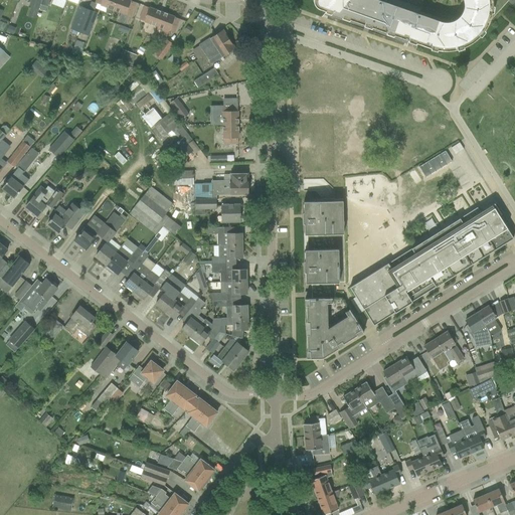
[(30,0),(29,6),(39,9),(40,4),(41,0),(30,0)]
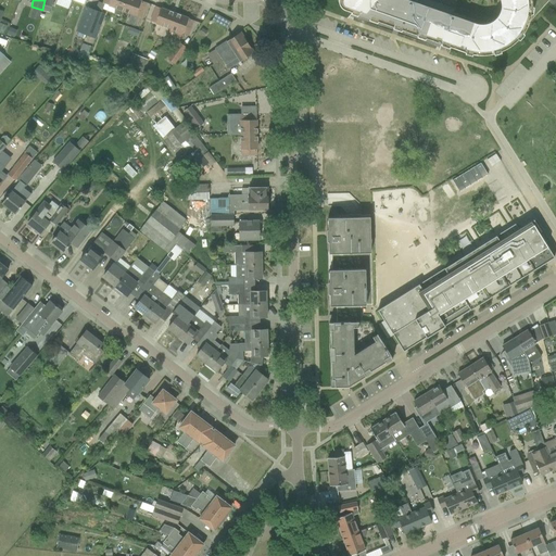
[(114,13),(121,15),(123,10),(126,0),(104,0),(104,3),(115,8),(114,13)]
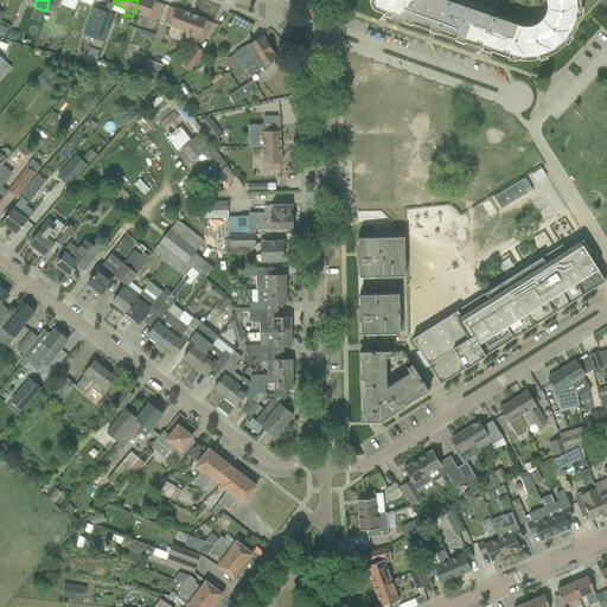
[(139,25),(148,29),(152,18),(154,19),(160,4),(151,0),(138,0),(134,11),(142,14),(139,25)]
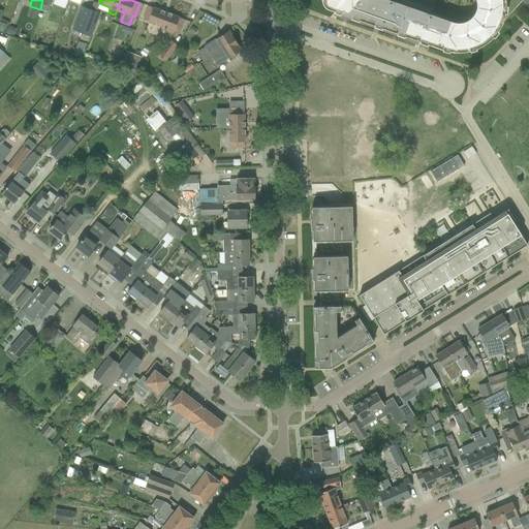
[(322,0),(322,1),(323,6),(442,51),(446,52),(454,53),(456,53),(476,51),(492,39),(493,37),(498,33),(503,23),(503,22),(523,0),(475,0),(476,2),(475,11),(474,14),(473,16),(468,21),(467,21),(463,23),(462,23),(431,12),(432,8),(407,0),(399,0),(399,1),(396,0),(322,0)]
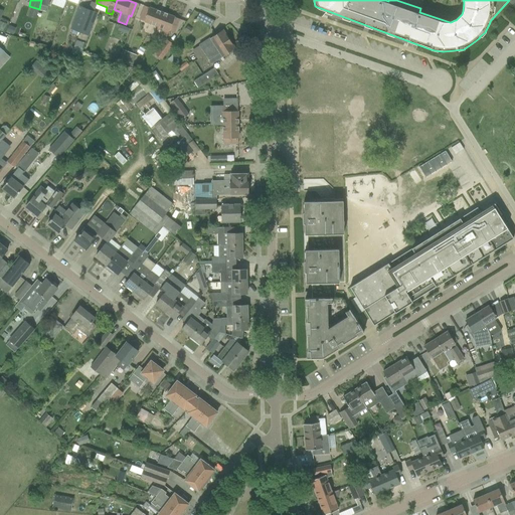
[(73,29),(71,33),(78,36),(79,32),(89,9),(79,6),(72,29),(73,29)]
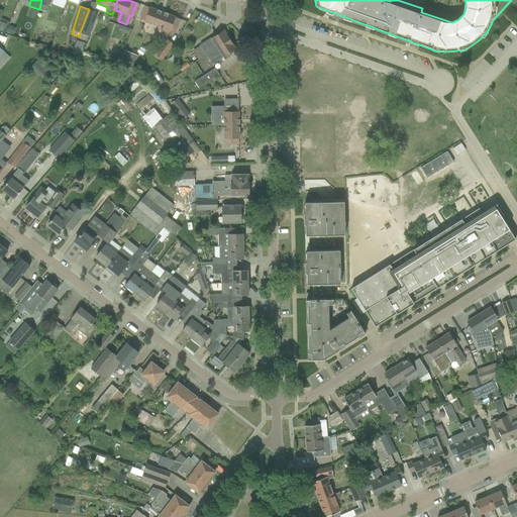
[(140,19),(158,26),(163,13),(145,6),(140,19)]
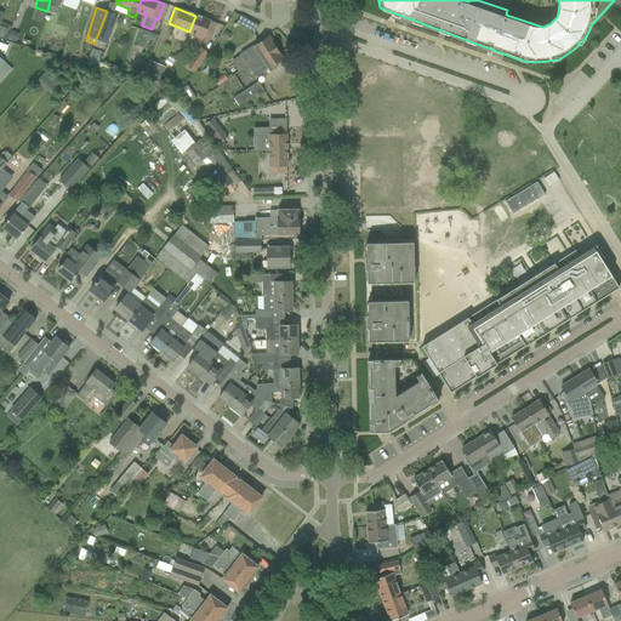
[(107,11),(96,39),(107,44),(118,16),(107,11)]
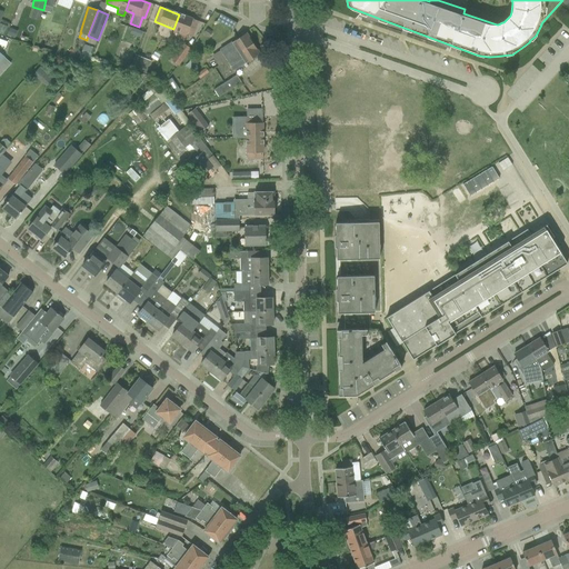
[(173,29),(193,36),(198,21),(179,15),(173,29)]
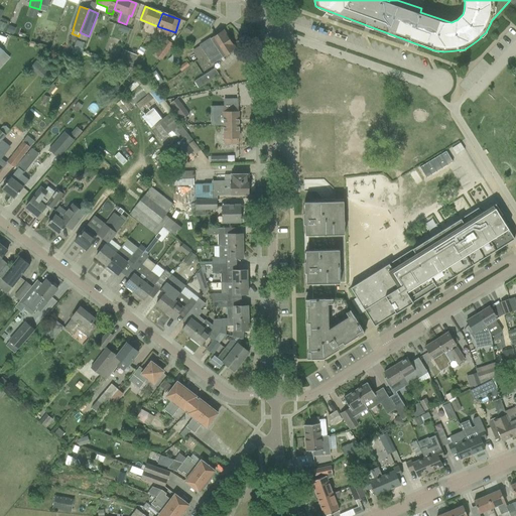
[(201,13),(197,18),(204,22),(207,16),(201,13)]
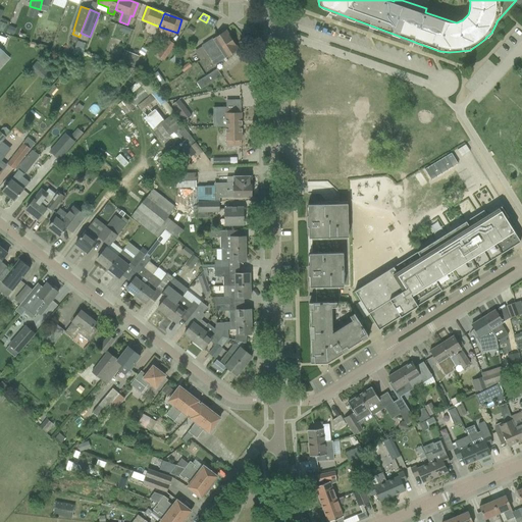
[(9,25),(6,32),(13,35),(15,29),(9,25)]
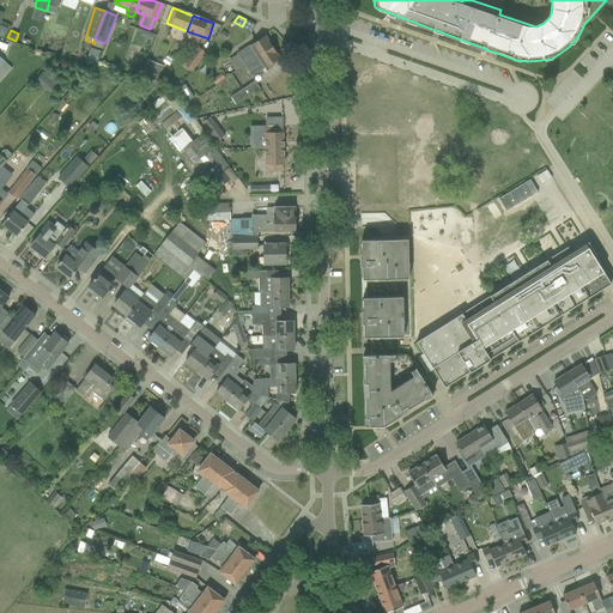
[(140,36),(140,37),(152,41),(155,35),(143,30),(140,36)]
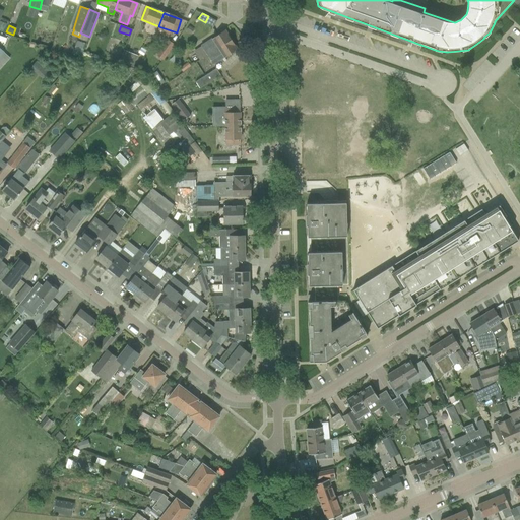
[(212,38),(201,45),(207,56),(232,40),(225,30),(212,39),(212,38)]
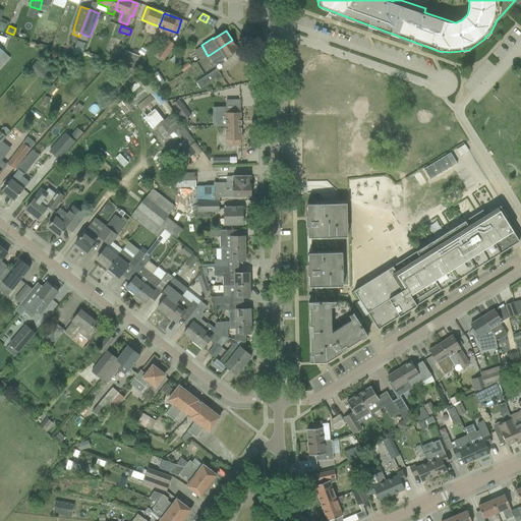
[(157,56),(163,60),(175,45),(168,40),(157,56)]
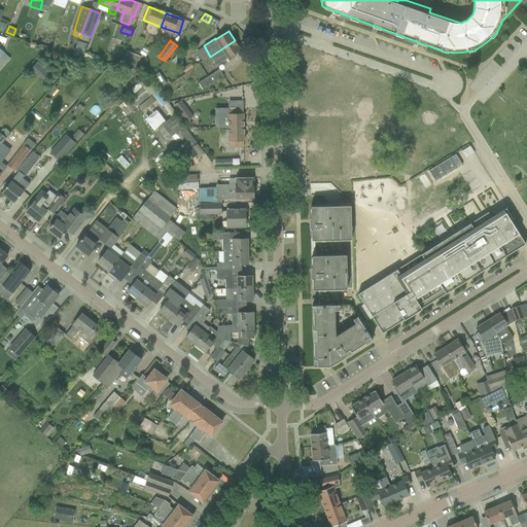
[(213,62),(216,66),(241,50),(235,40),(210,57),(213,62)]
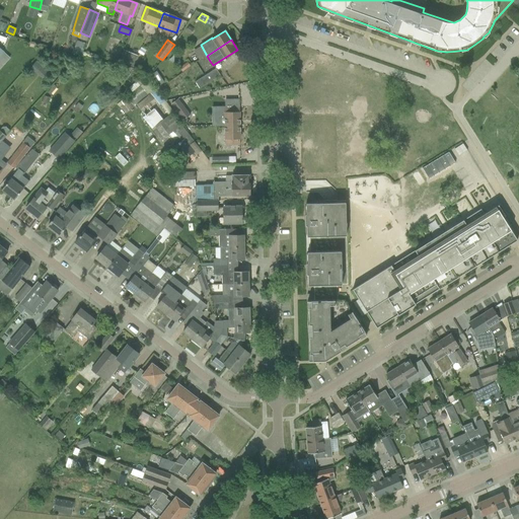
[(141,48),(138,53),(143,56),(146,51),(141,48)]
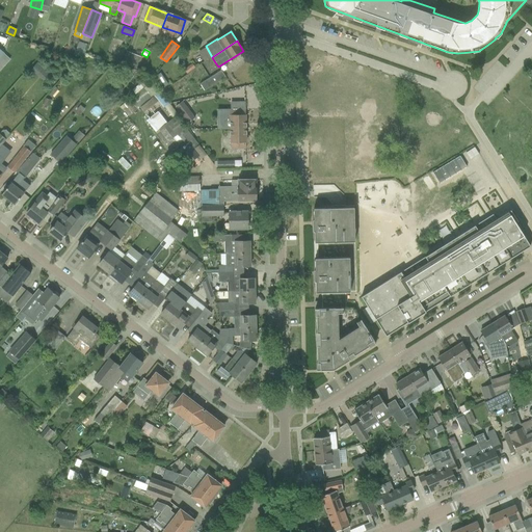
[(122,63),(137,70),(142,57),(127,51),(122,63)]
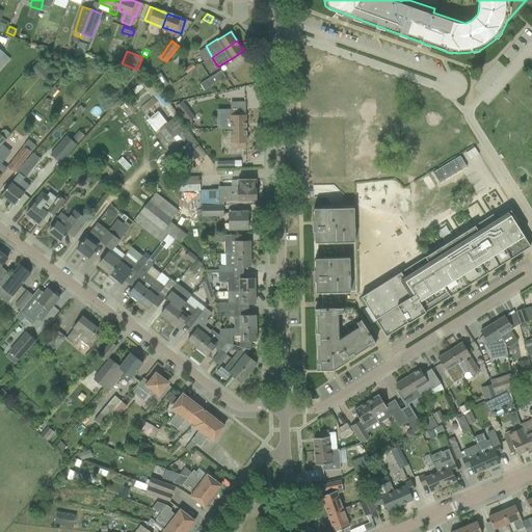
[(4,54),(1,57),(7,62),(10,59),(4,54)]
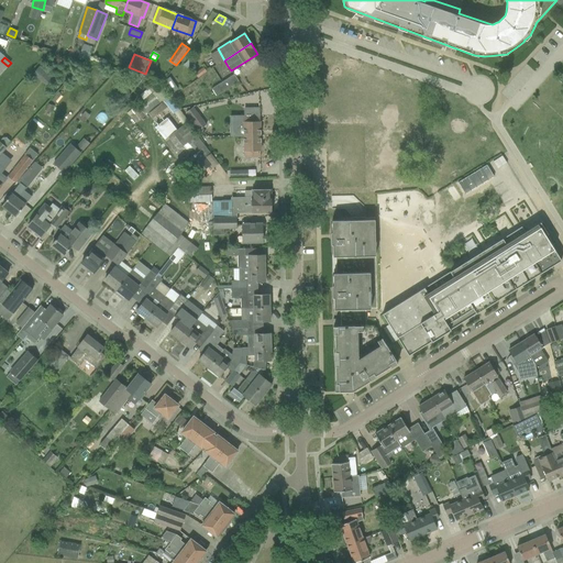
[(31,75),(47,85),(53,75),(36,65),(31,75)]
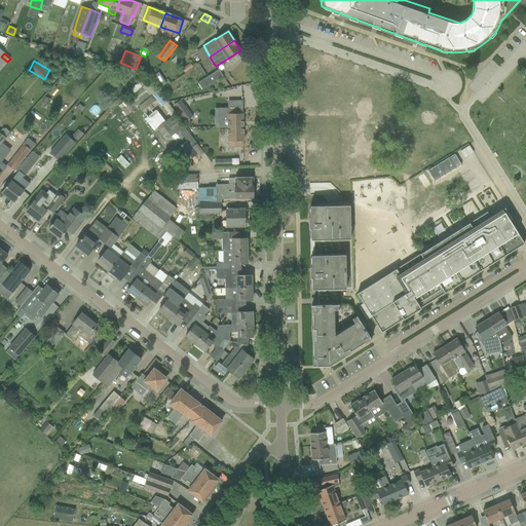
[(182,69),(185,73),(193,67),(190,63),(182,69)]
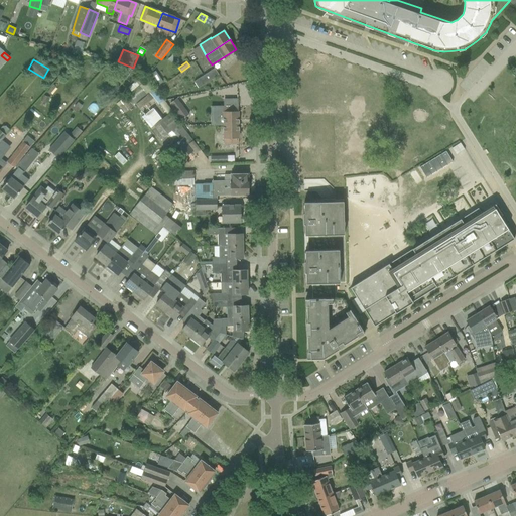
[(203,76),(195,81),(199,88),(214,78),(220,75),(215,68),(212,70),(203,76)]
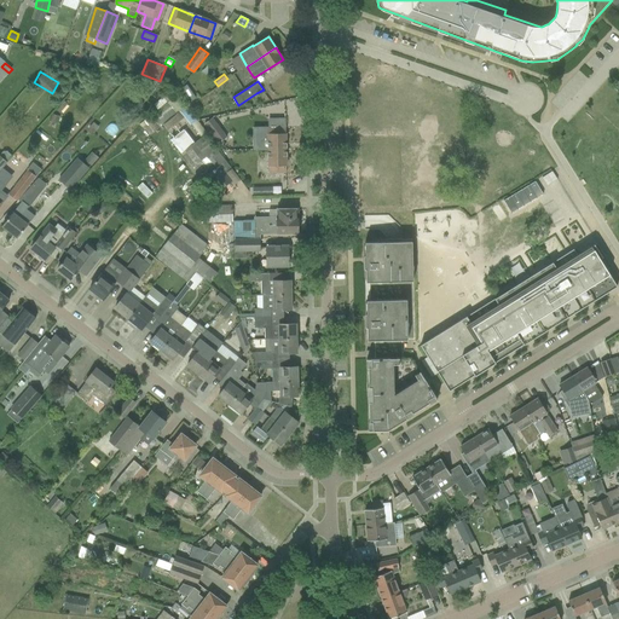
[(142,97),(133,100),(137,111),(145,108),(142,97)]
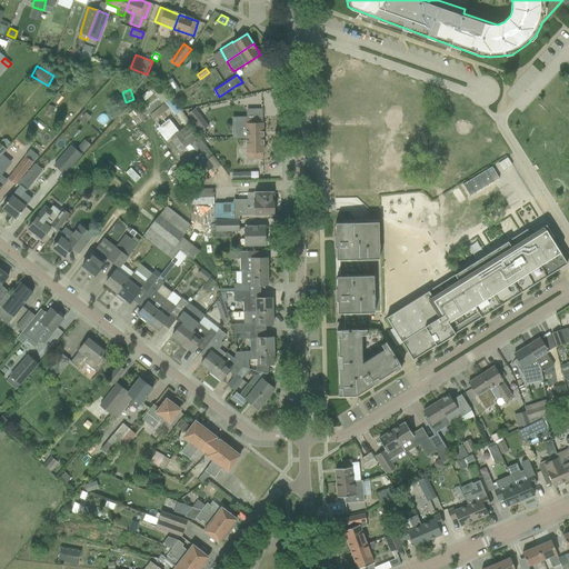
[(146,102),(139,108),(147,118),(166,102),(169,100),(160,89),(146,101),(146,102)]
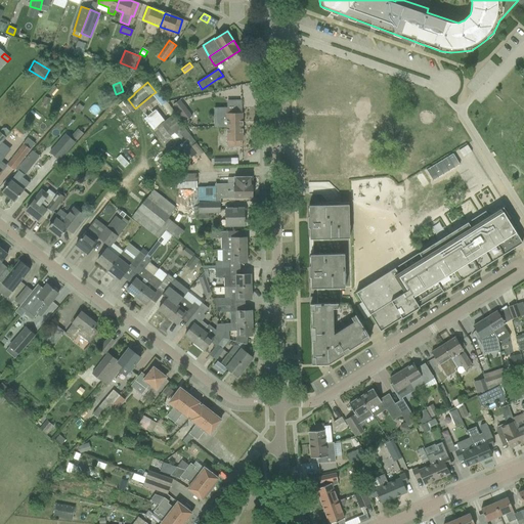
[(54,85),(47,93),(50,96),(57,88),(54,85)]
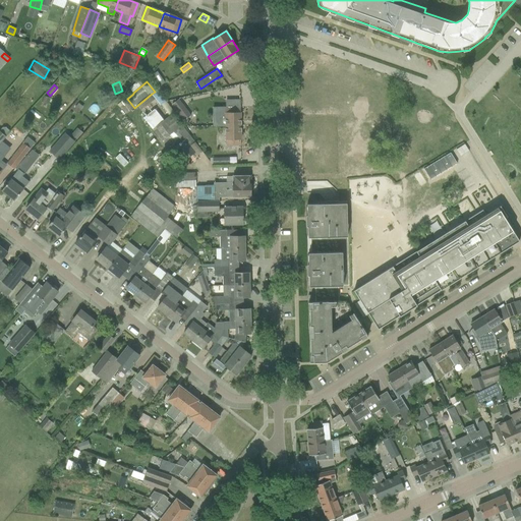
[(155,92),(152,94),(160,104),(169,115),(173,111),(157,90),(155,92)]
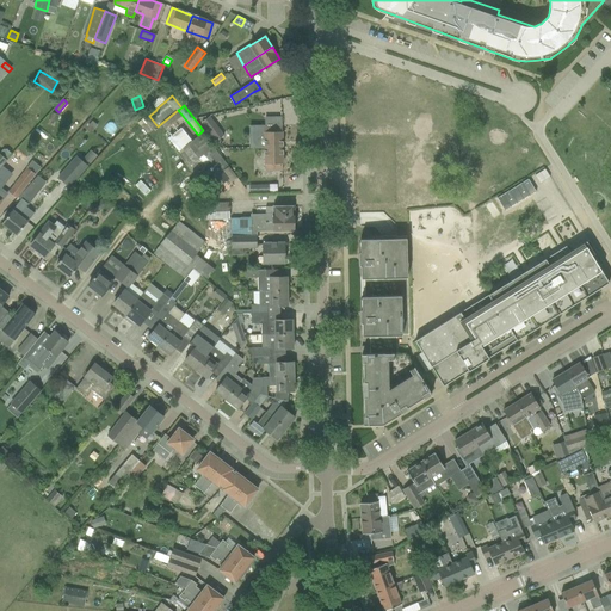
[(49,119),(56,122),(60,115),(51,112),(49,119)]
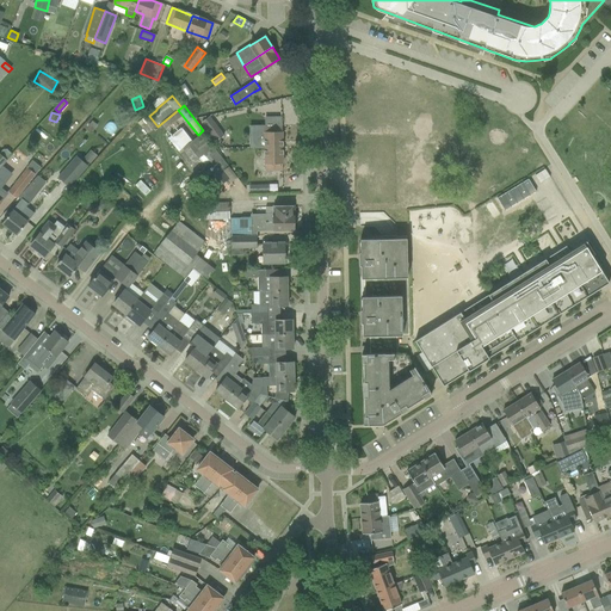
[(210,117),(202,123),(208,133),(216,125),(210,117)]
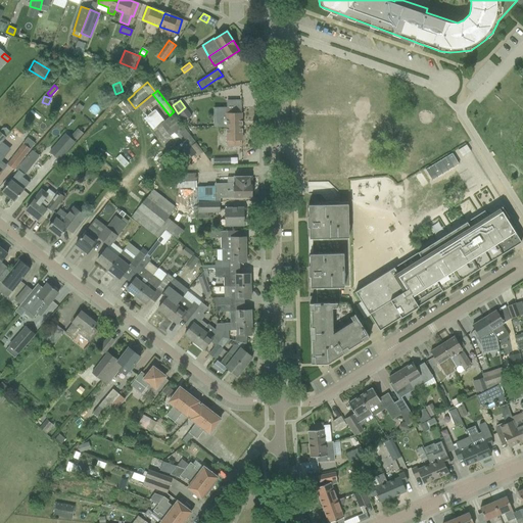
[(227,107),(214,107),(214,128),(227,127),(242,127),(241,108),(241,100),(227,100),(227,107)]
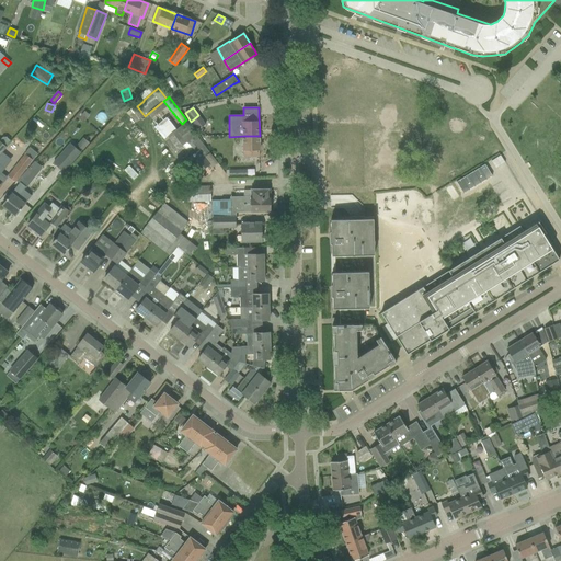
[(190,158),(199,172),(210,163),(213,167),(218,163),(198,138),(198,137),(187,122),(176,129),(167,117),(162,121),(157,125),(155,127),(178,158),(187,151),(189,152),(193,149),(196,153),(190,158)]
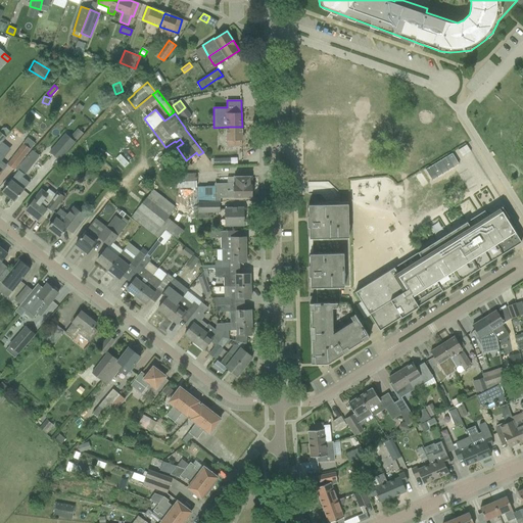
[(227,127),(227,146),(242,146),(242,127),(227,127)]
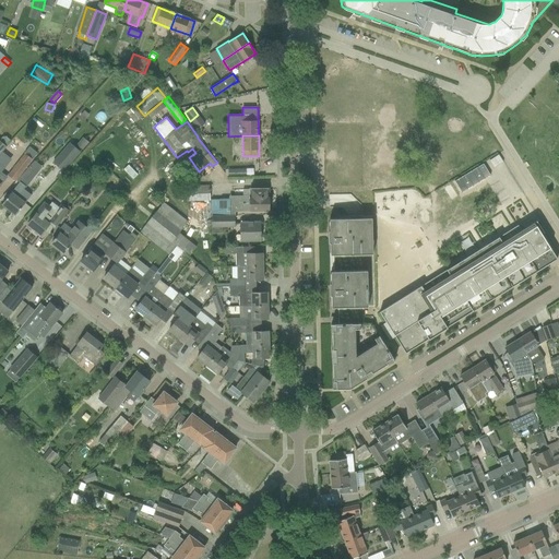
[(0,153),(7,146),(7,145),(11,140),(7,137),(3,137),(0,139),(0,153)]
